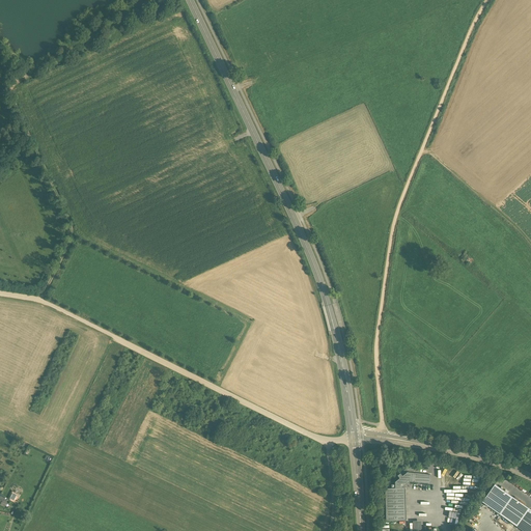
[(402,476),(400,474),(397,476),(399,479),(395,482),(395,488),(403,488),(403,487),(410,482),(412,482),(413,473),(408,473),(402,476)]
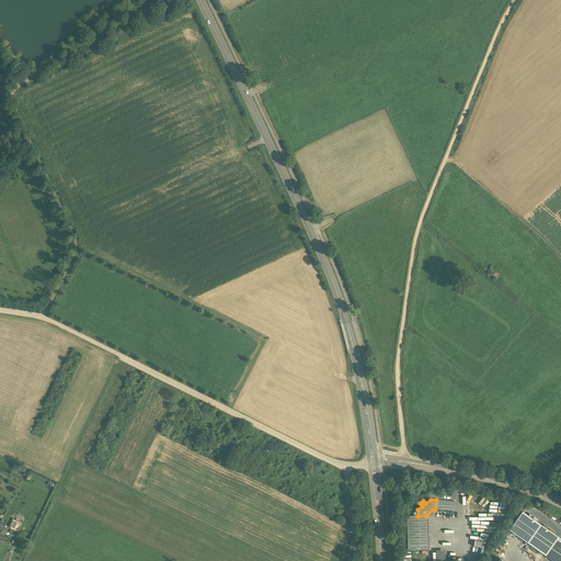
[(456,502),(436,500),(435,510),(455,512),(456,502)]
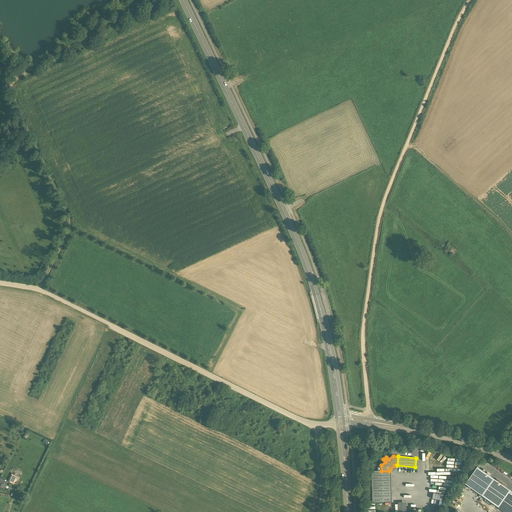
[(478,467),(466,485),(497,507),(510,490),(478,467)]
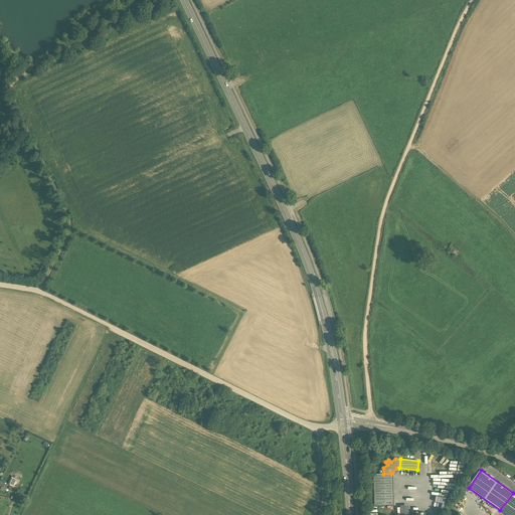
[(383,474),(379,474),(373,474),(374,506),(394,505),(393,474),(391,474),(383,474)]
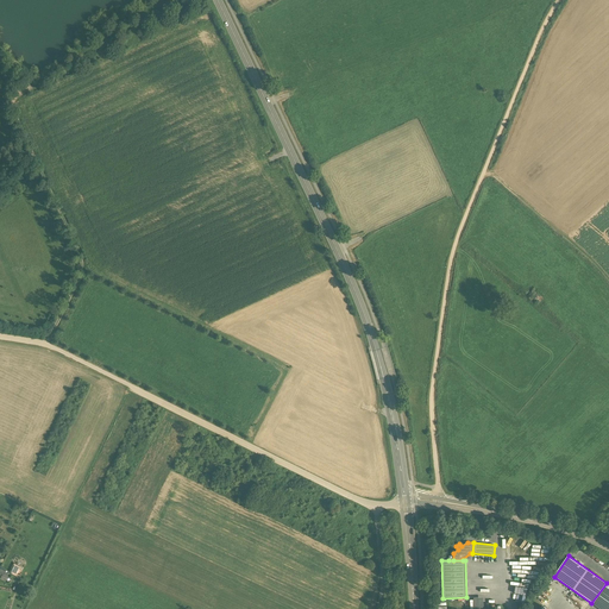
[(483,590),(496,590),(496,579),(498,579),(498,573),(484,573),(484,579),(487,579),(487,584),(483,584),(483,590)]
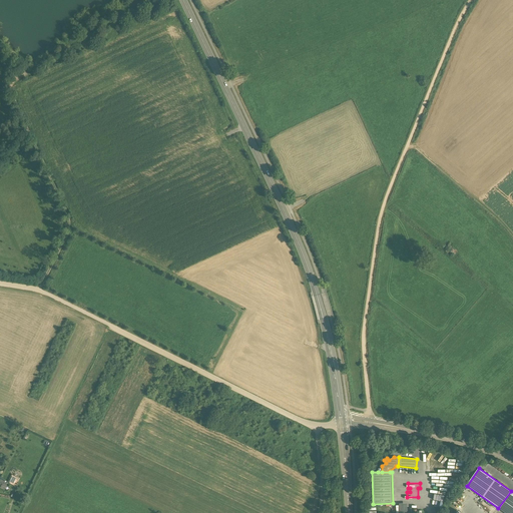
[(512,512),(512,492),(511,491),(498,508),(505,512),(512,512)]
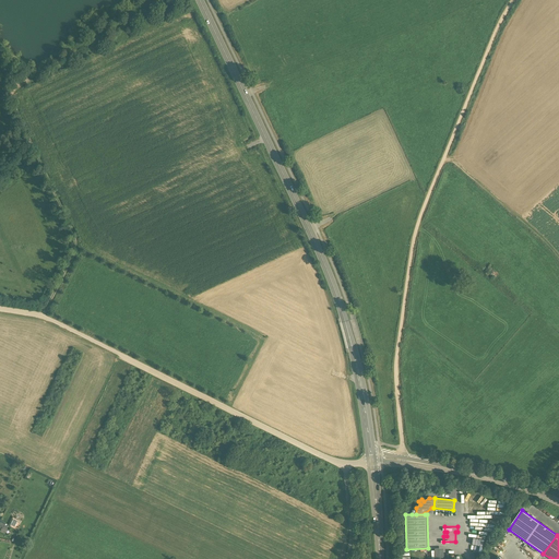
[(443,548),(435,549),(435,558),(443,558),(443,548)]
